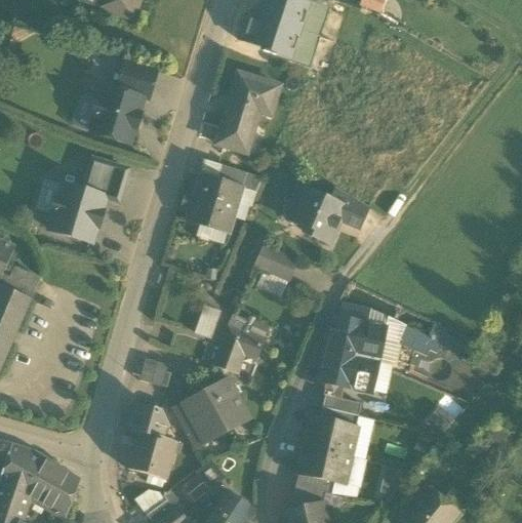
[(83,0),(82,3),(99,8),(102,0),(83,0)]
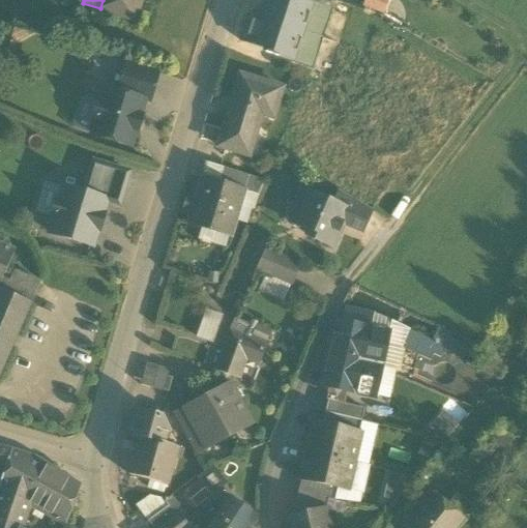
[(103,0),(100,8),(137,19),(142,0),(103,0)]
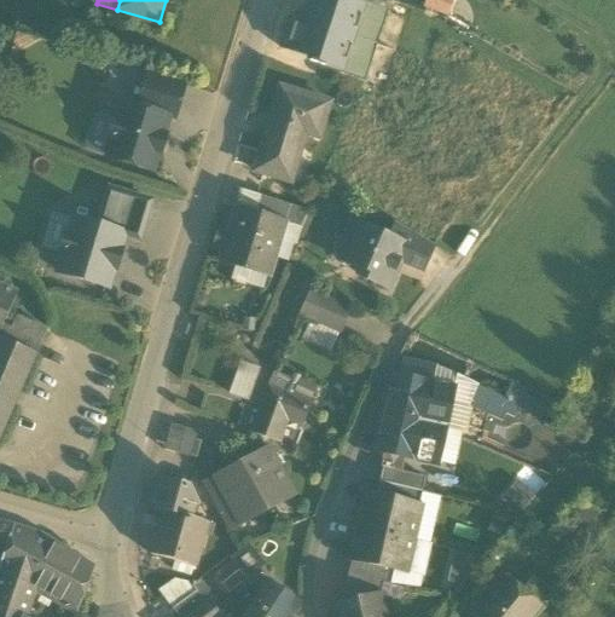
[(309,0),(305,18),(373,42),(382,16),(364,10),(365,6),(347,0),(309,0)]
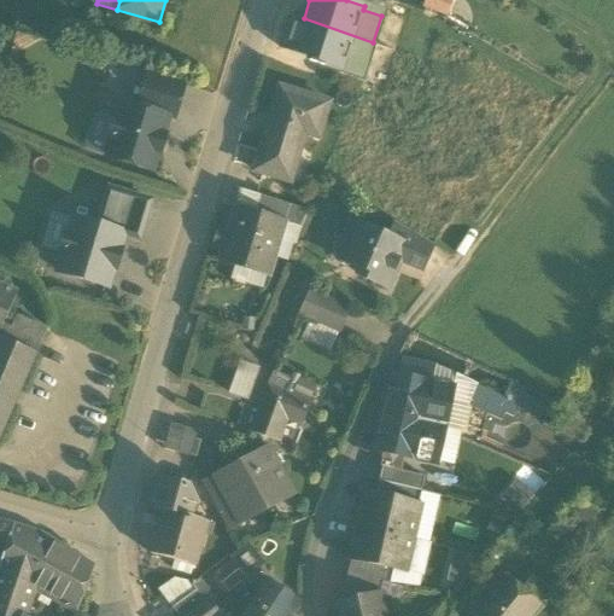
[(427,0),(425,6),(450,16),(455,0),(427,0)]
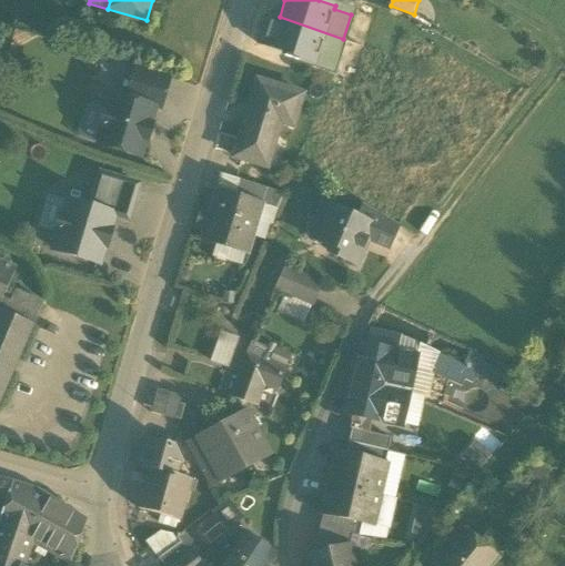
[(335,63),(343,39),(280,17),(271,13),(262,43),(288,52),(286,56),(300,61),(301,58),(316,63),(319,58),(335,63)]
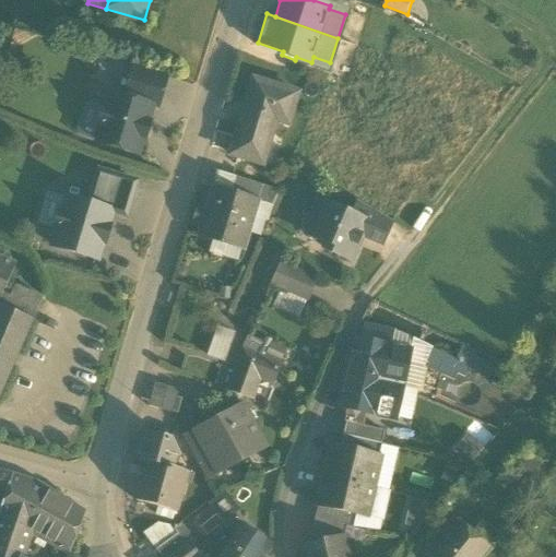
[(153,107),(160,109),(170,74),(135,63),(125,96),(154,105),(153,107)]
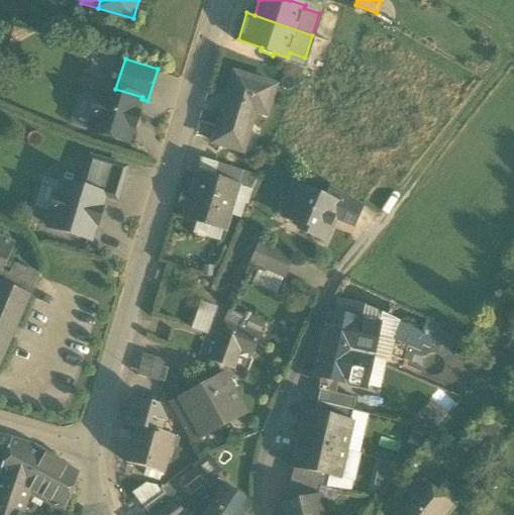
[(214,141),(236,148),(246,118),(252,120),(255,110),(266,113),(275,86),(236,74),(214,141)]
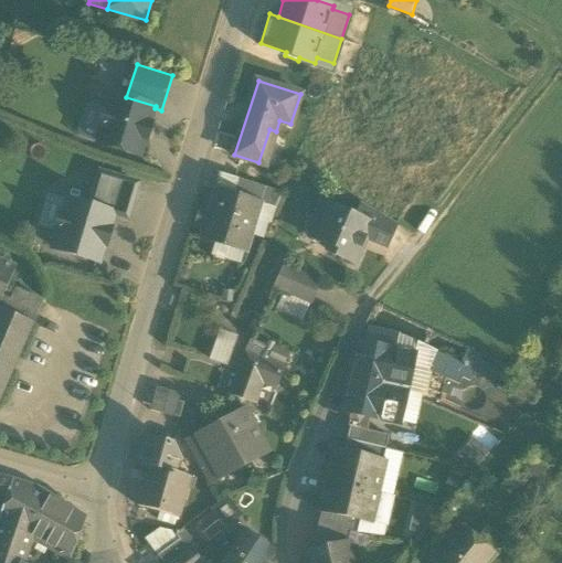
[(101,142),(141,155),(146,138),(148,139),(154,123),(150,123),(155,108),(156,106),(126,97),(115,94),(110,109),(106,108),(102,126),(106,127),(101,142)]
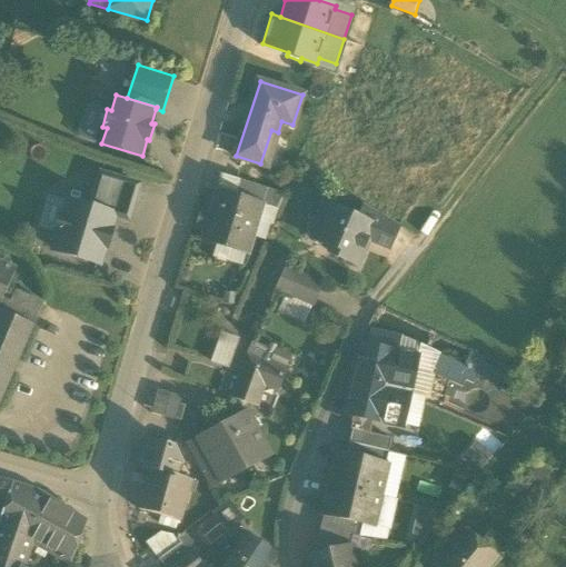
[(102,172),(92,207),(115,214),(115,215),(130,219),(141,183),(102,172)]
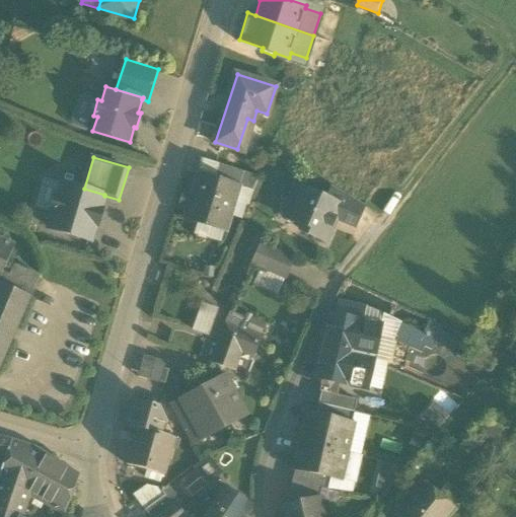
[(201,172),(217,178),(221,165),(205,160),(201,172)]
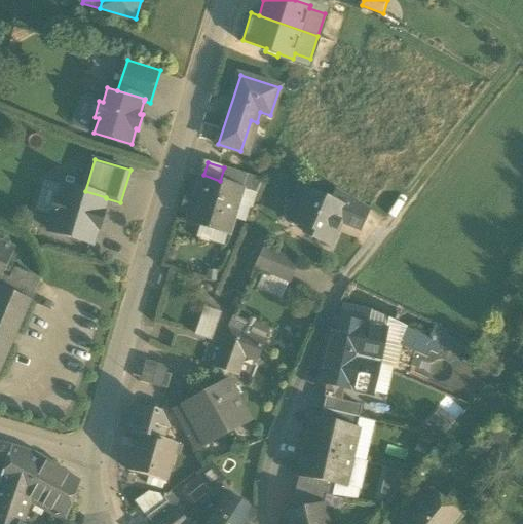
[(245,189),(259,193),(264,179),(224,166),(224,167),(220,181),(245,188),(245,189)]
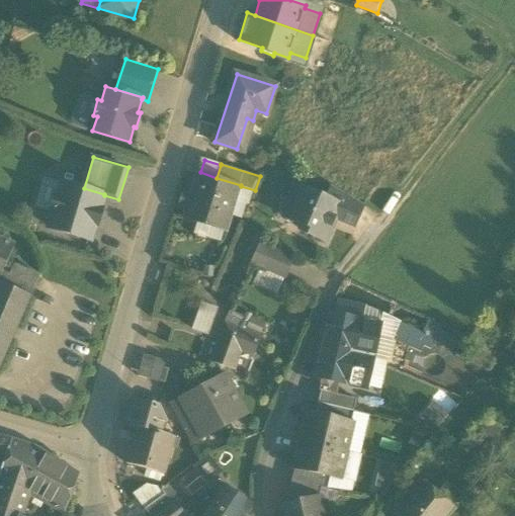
[(199,222),(227,231),(232,215),(241,186),(241,185),(217,178),(200,172),(185,218),(199,222)]
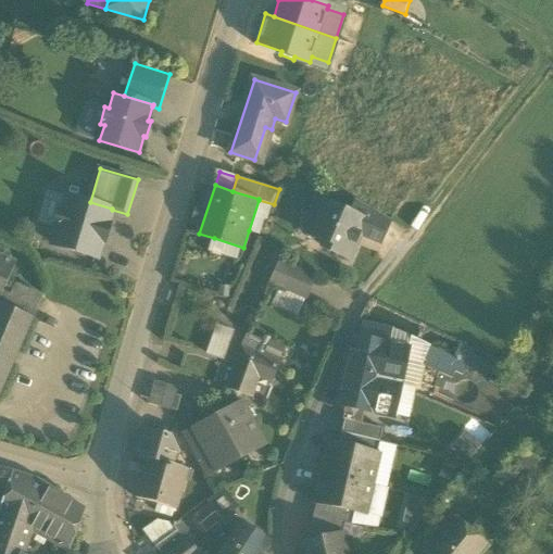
[(61,228),(55,244),(98,257),(102,240),(107,241),(111,224),(108,223),(112,210),(112,209),(90,202),(71,196),(66,211),(62,210),(57,226),(61,228)]
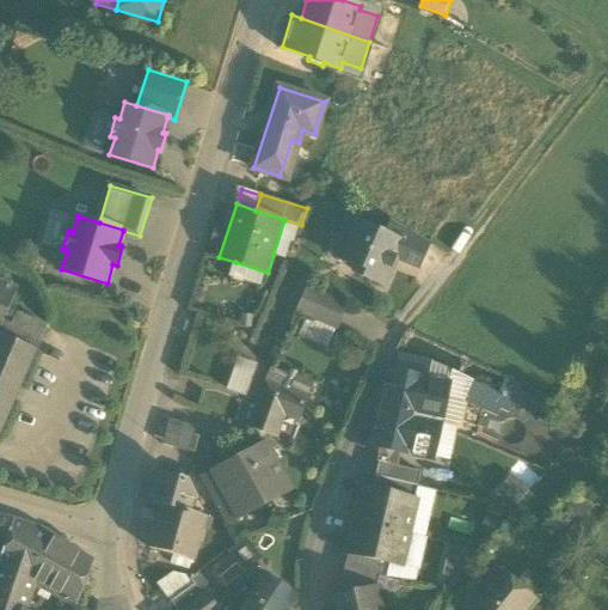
[(361,274),(385,284),(395,257),(403,242),(386,235),(350,219),(339,245),(345,248),(342,257),(363,267),(361,274)]
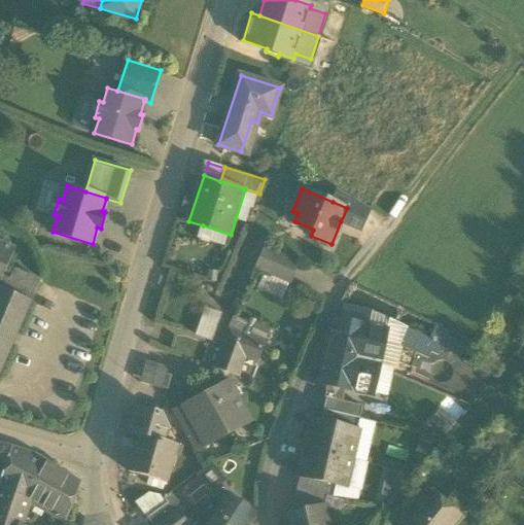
[(341,221),(363,231),(373,209),(339,188),(333,202),(347,208),(341,221)]
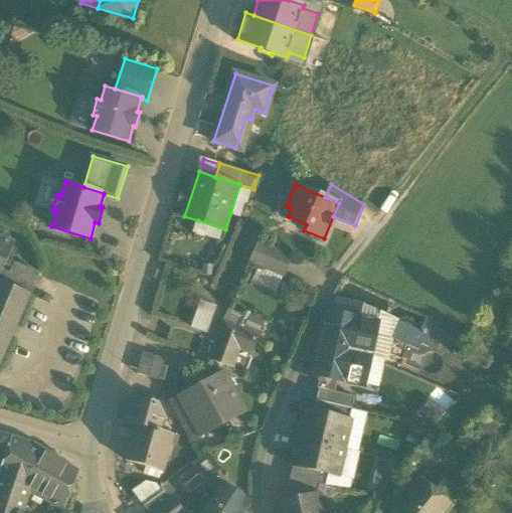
[(241,217),(253,189),(239,185),(230,213),(241,217)]
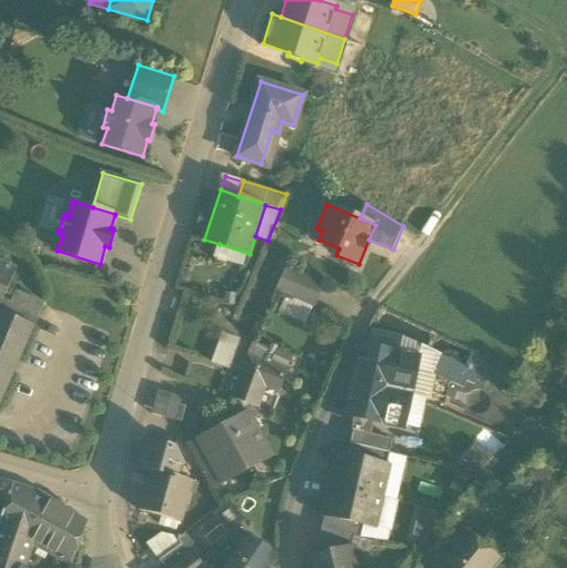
[(245,266),(250,254),(220,244),(215,256),(245,266)]
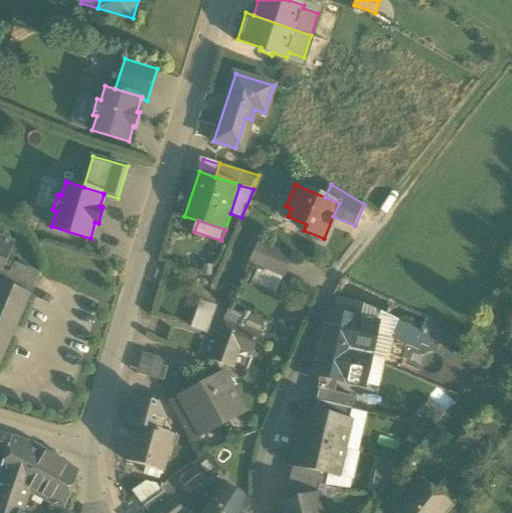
[(0,275),(7,259),(8,259),(16,242),(0,234),(0,275)]
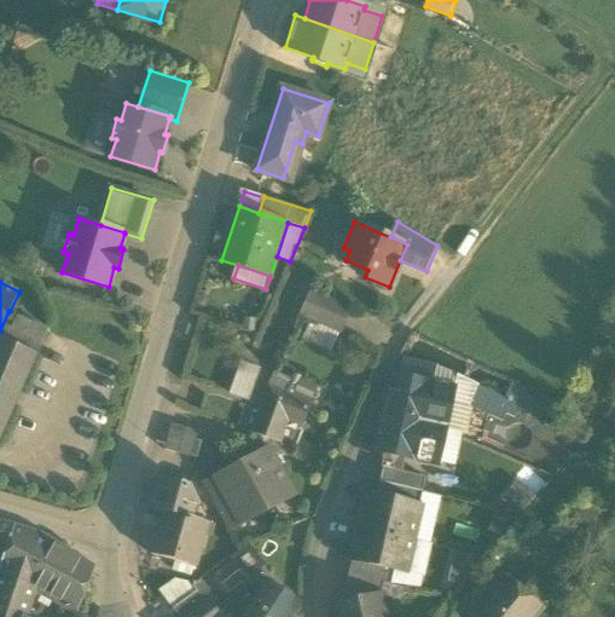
[(314,321),(341,333),(353,306),(313,289),(301,316),(314,321)]
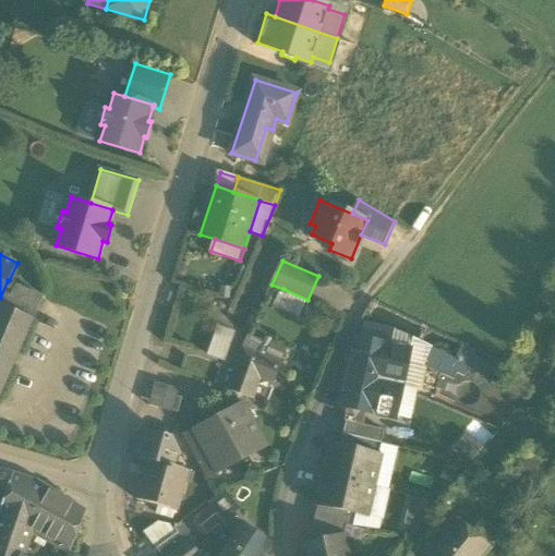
[(8,280),(0,298),(0,303),(34,318),(44,297),(9,280),(8,280)]
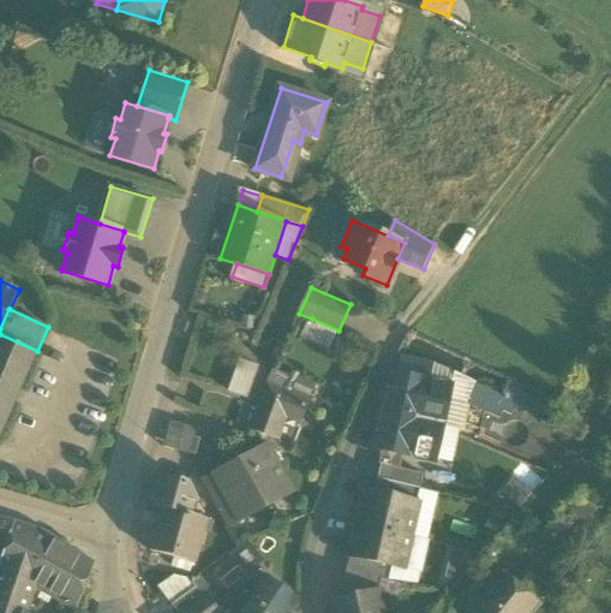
[(339,331),(312,319),(306,332),(333,344),(339,331)]
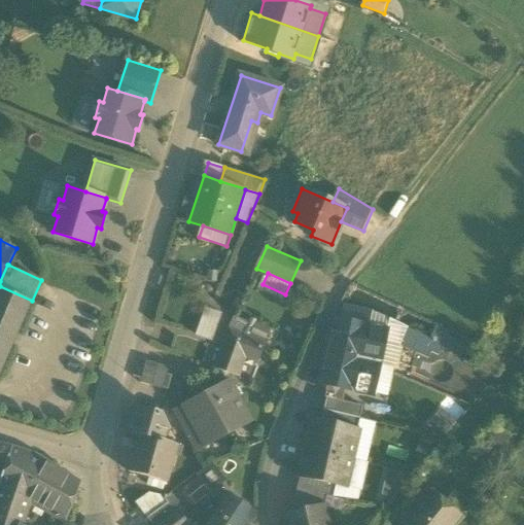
[(0,375),(32,301),(0,286),(0,375)]
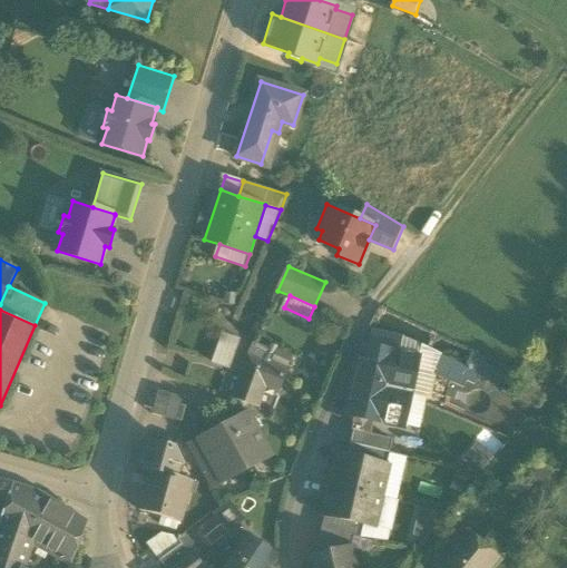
[(373,329),(370,345),(401,352),(404,335),(373,329)]
